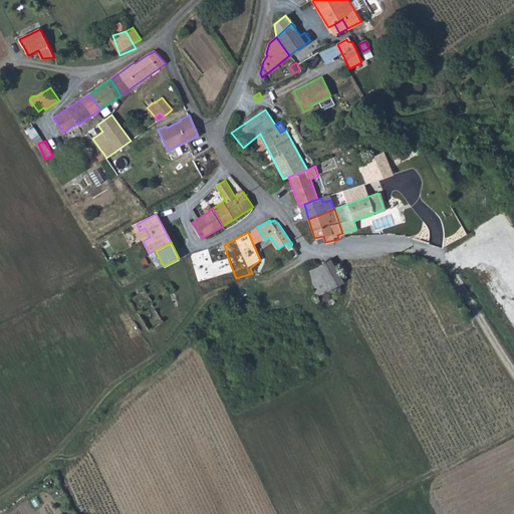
[(195,270),(213,265),(209,249),(191,253),(195,270)]
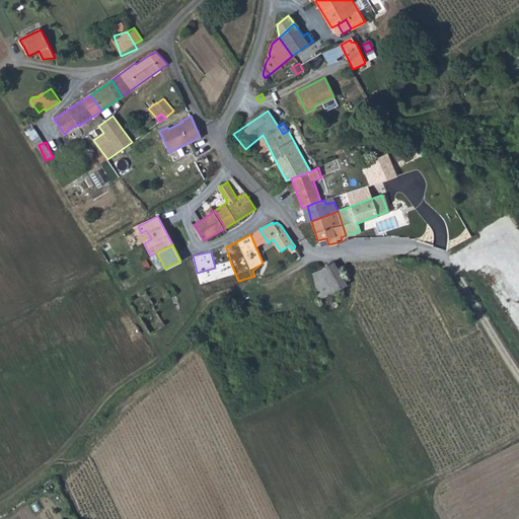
[(319,299),(335,290),(336,290),(346,284),(334,262),(321,268),(326,276),(314,283),(319,299)]
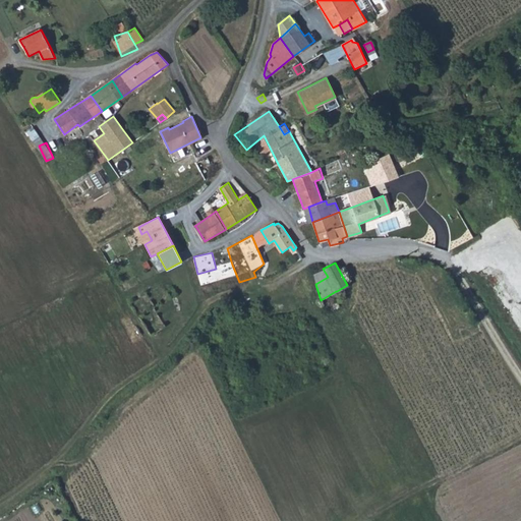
[(228,285),(239,282),(232,265),(223,267),(225,276),(228,285)]
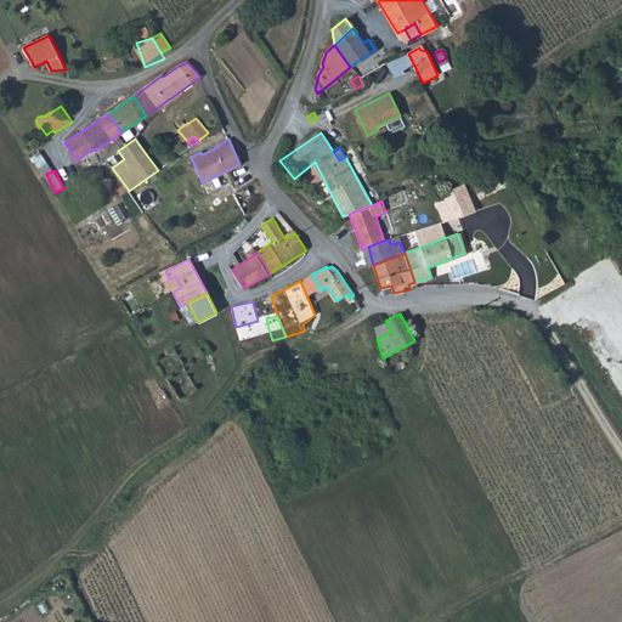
[(210,351),(205,344),(201,346),(205,355),(210,351)]
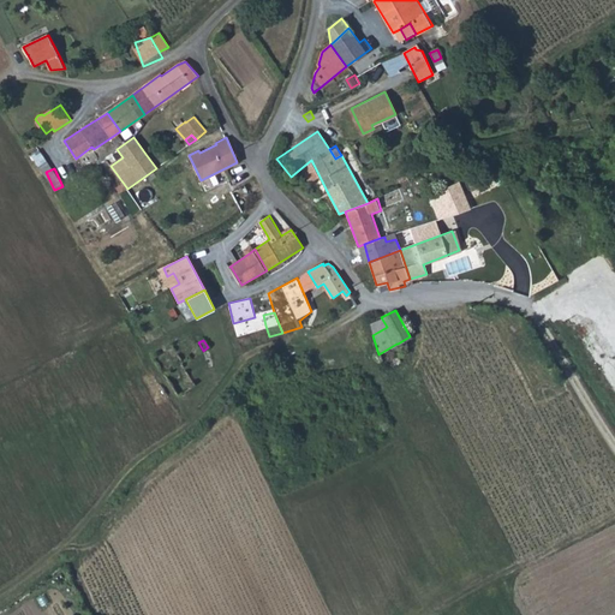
[(396,344),(378,354),(387,370),(400,363),(395,354),(400,352),(396,344)]
